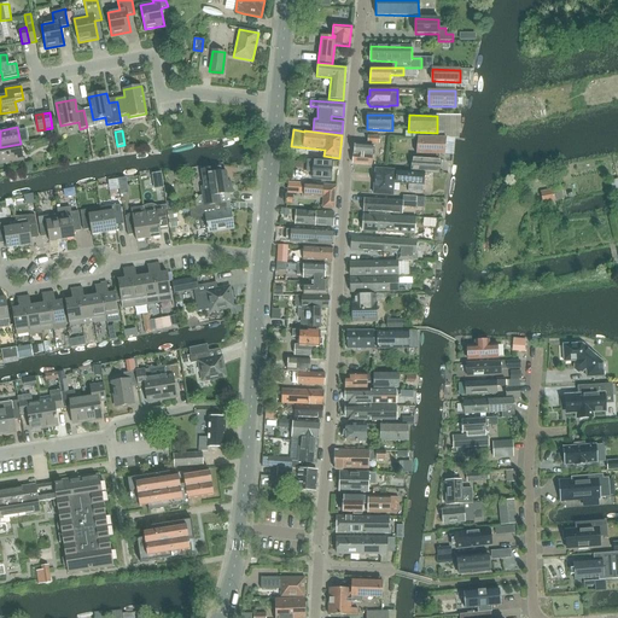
[(418,155),(447,156),(447,139),(418,138),(418,155)]
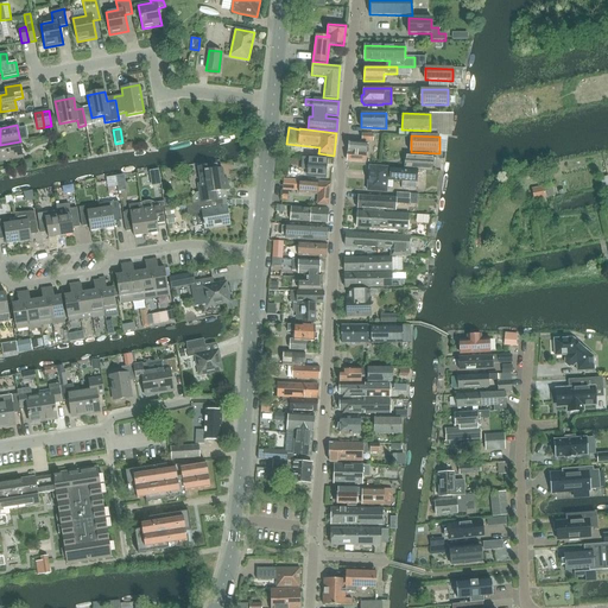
[(20,141),(0,145),(0,162),(23,158),(20,141)]
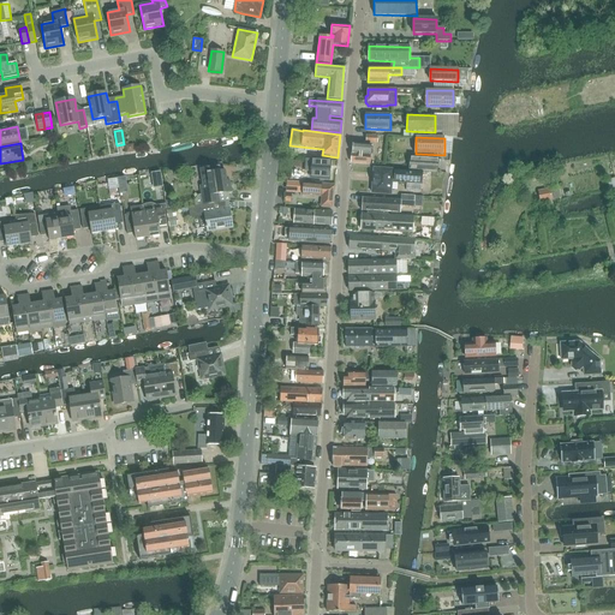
[(370,165),(371,145),(352,144),(351,163),(370,165)]
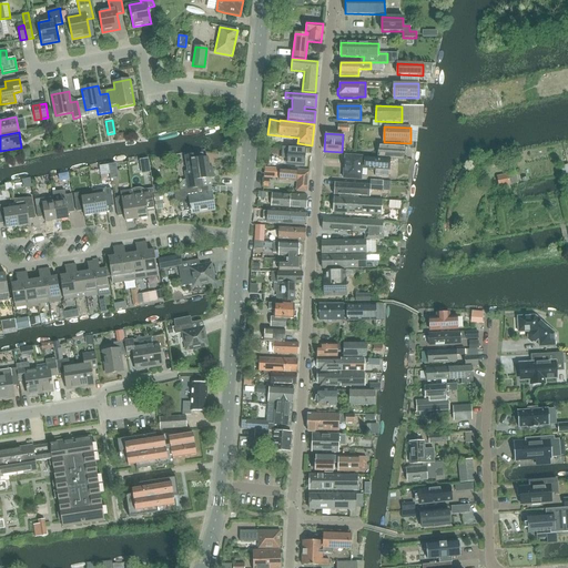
[(404,160),(405,148),(378,145),(377,158),(404,160)]
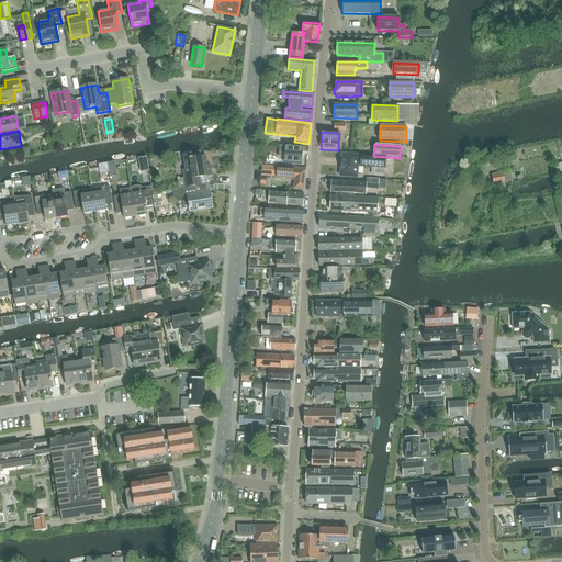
[(301,164),(302,147),(279,145),(278,157),(284,157),(284,163),(301,164)]
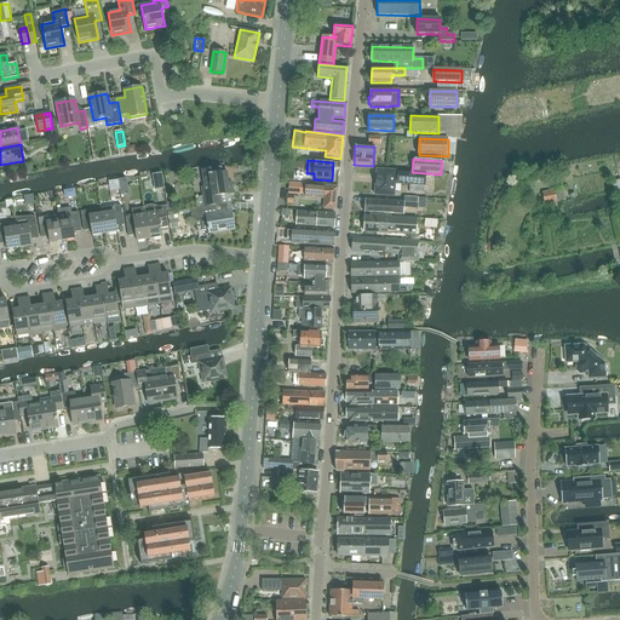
[(32,162),(22,165),(24,174),(34,172),(32,162)]
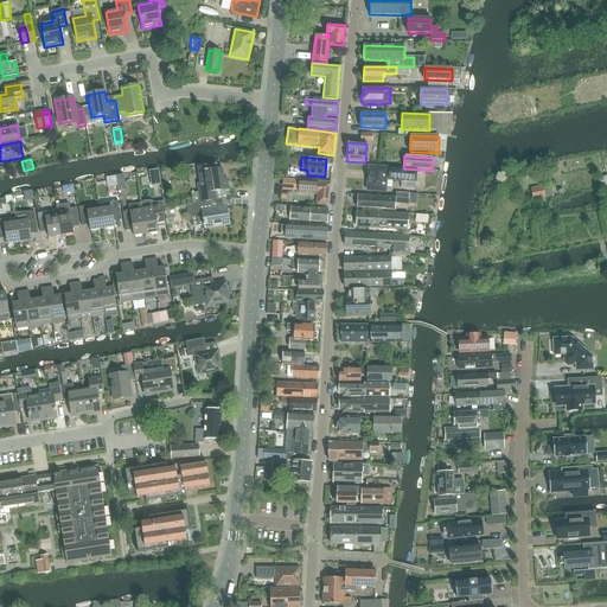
[(385,192),(388,167),(369,166),(366,191),(385,192)]
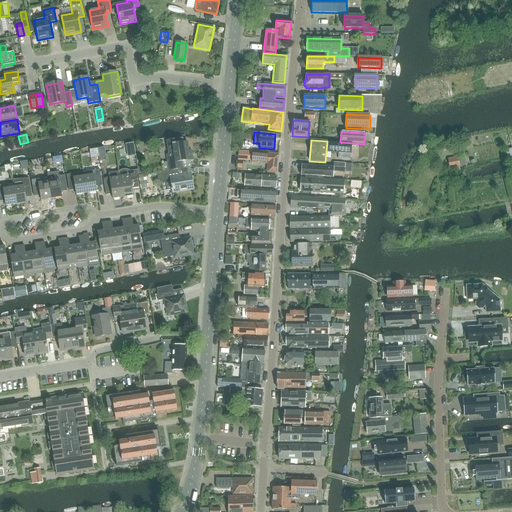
[(163,168),(163,172),(178,170),(183,169),(182,162),(193,160),(191,151),(189,152),(187,142),(167,145),(170,158),(167,159),(168,162),(166,162),(163,168)]
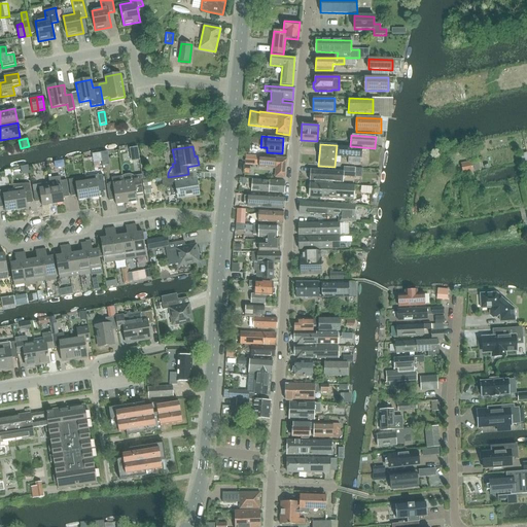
[(361,160),(362,148),(338,146),(337,157),(361,160)]
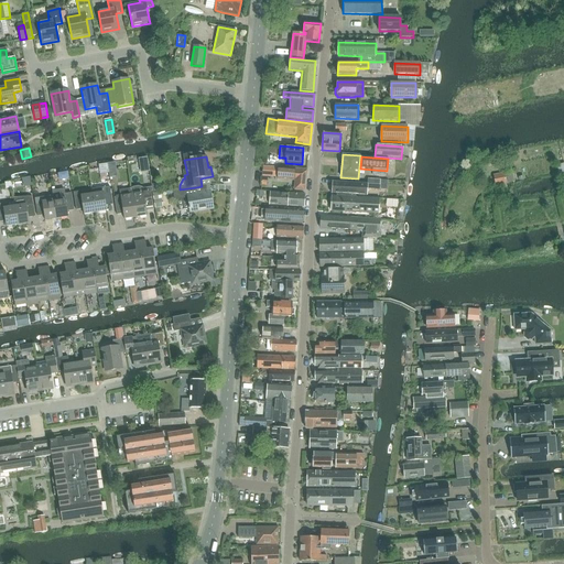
[(116,163),(108,164),(109,177),(118,176),(116,163)]
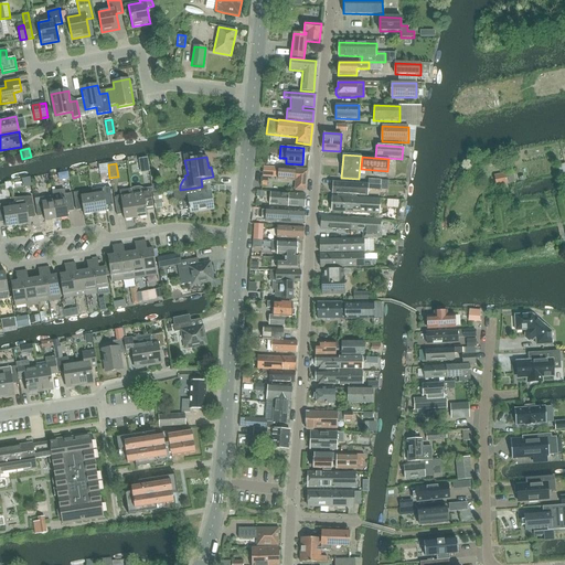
[(306,191),(308,170),(270,167),(270,174),(278,176),(278,179),(296,181),(295,190),(306,191)]
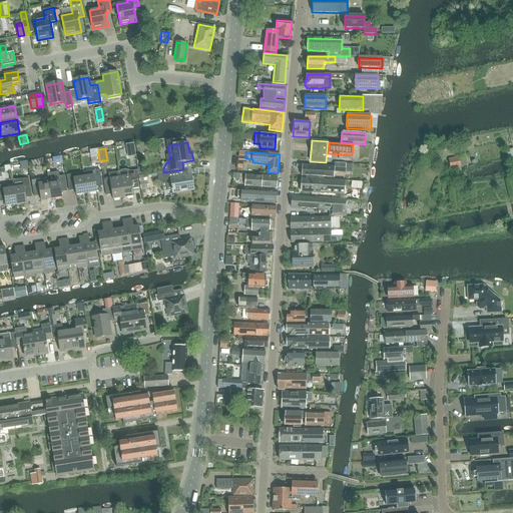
[(461,166),(459,157),(449,159),(450,168),(461,166)]
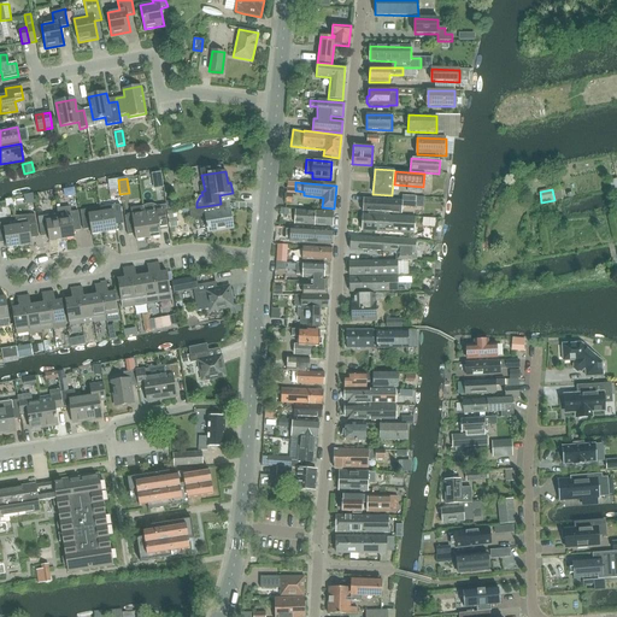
[(416,209),(416,199),(416,198),(401,197),(401,201),(363,199),(363,212),(368,212),(368,215),(389,216),(389,213),(400,215),(401,207),(416,209)]
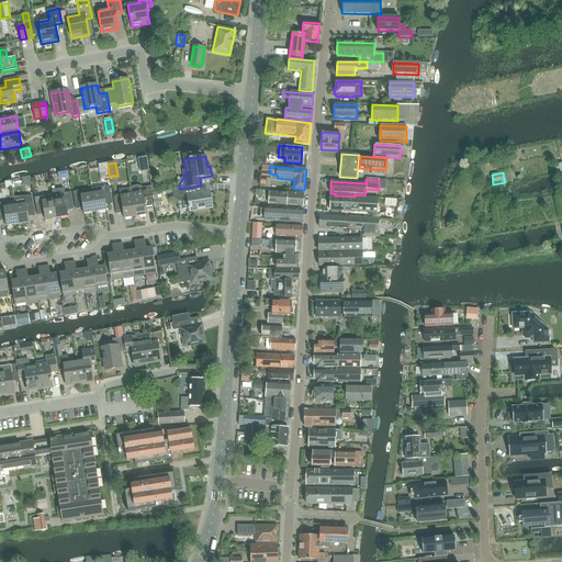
[(92,194),(94,212),(107,211),(105,205),(112,204),(110,187),(91,189),(92,194)]
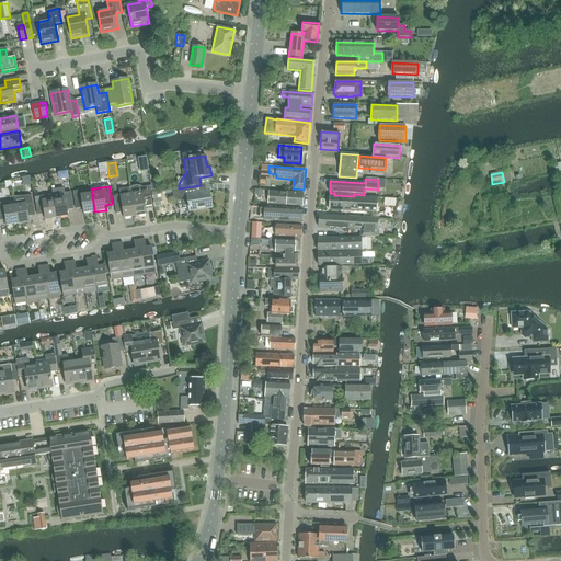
[(134,187),(130,189),(132,194),(135,217),(146,215),(146,209),(152,208),(149,187),(144,189),(142,187),(141,187),(140,186),(139,186),(134,187)]
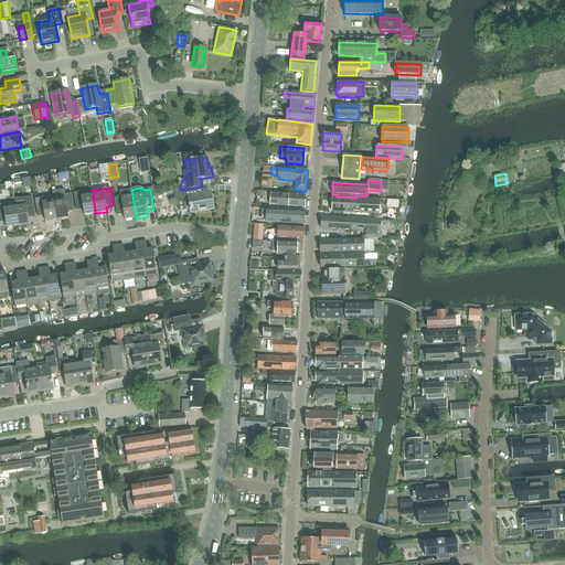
[(198,194),(196,188),(180,190),(173,191),(173,193),(174,201),(182,200),(183,210),(190,209),(190,213),(213,210),(211,192),(198,194)]
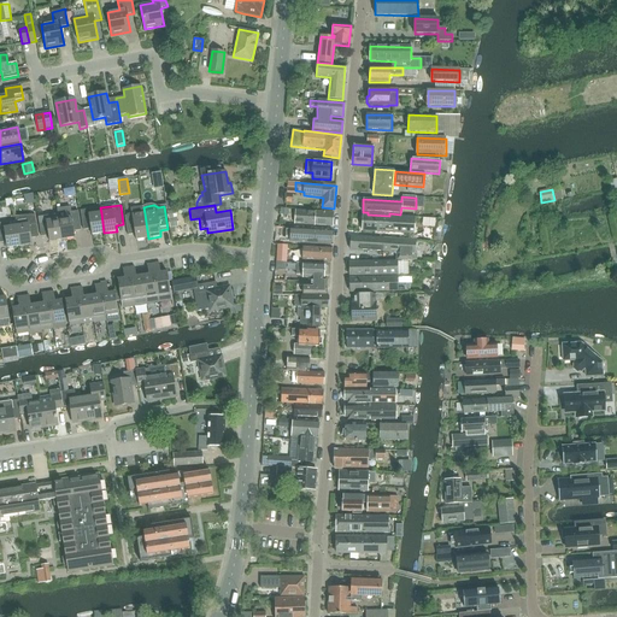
[(145,213),(144,207),(131,209),(133,215),(127,215),(127,216),(124,217),(128,235),(135,235),(135,241),(148,239),(145,213)]
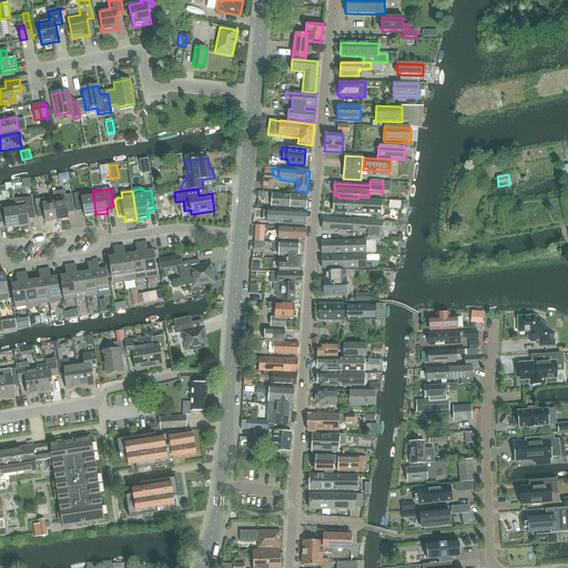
[(95,214),(93,196),(87,196),(85,192),(74,194),(77,212),(83,211),(84,216),(95,214)]
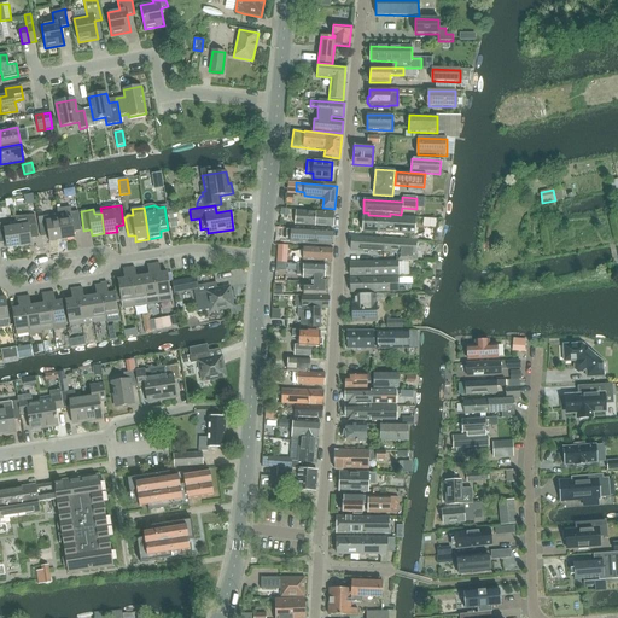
[(59,220),(62,240),(75,238),(74,232),(81,231),(77,211),(70,213),(70,211),(64,213),(65,219),(59,220)]
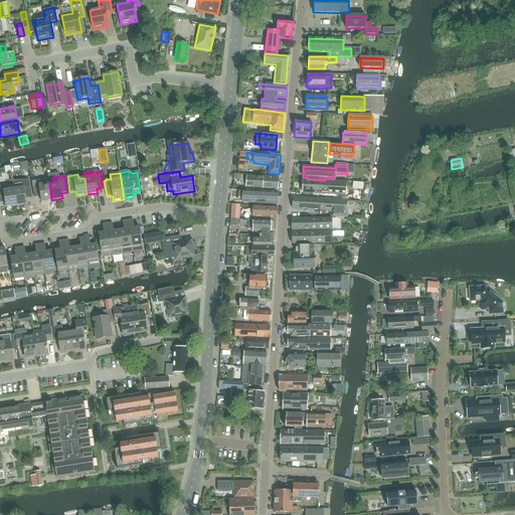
[(278,189),(279,178),(246,176),(245,187),(278,189)]
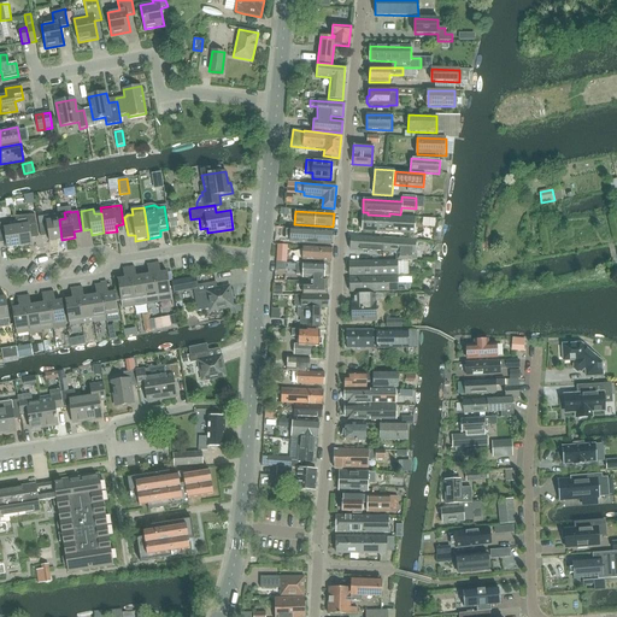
[(413,234),(413,231),(415,218),(363,215),(362,231),(413,234)]
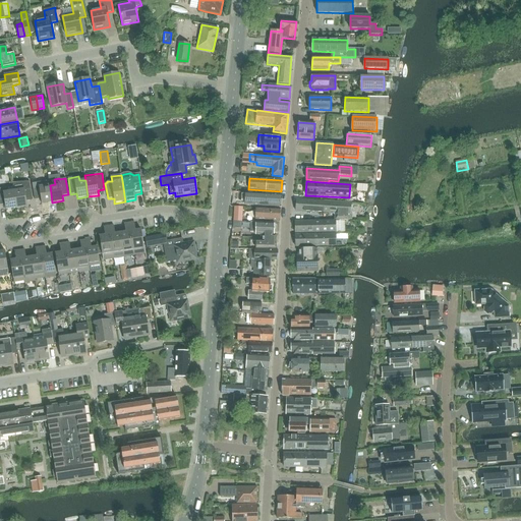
[(44,186),(43,182),(32,184),(35,200),(41,199),(42,205),(52,203),(50,185),(44,186)]
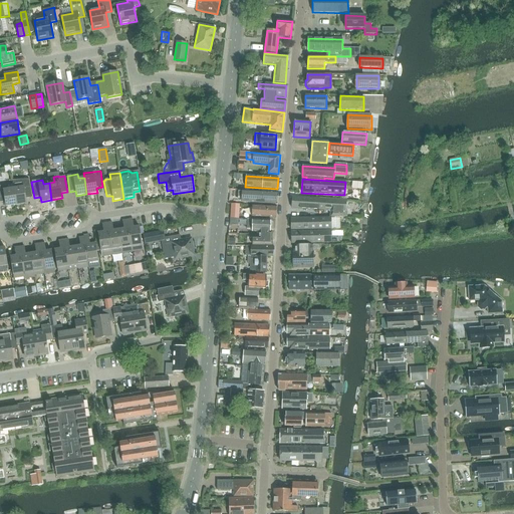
[(16,205),(27,204),(26,199),(32,198),(30,186),(29,182),(18,184),(19,188),(13,189),(16,205)]
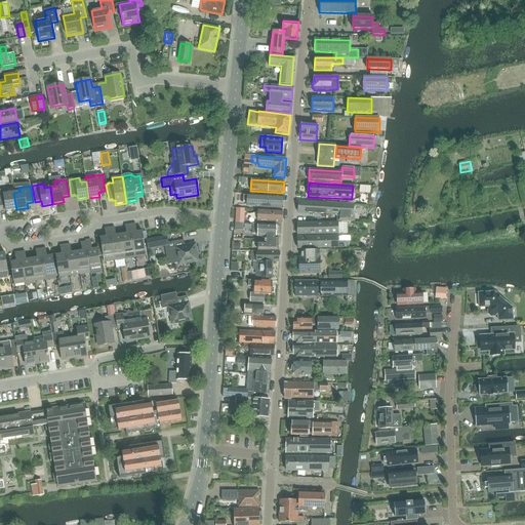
[(16,209),(13,193),(8,194),(7,189),(0,190),(0,206),(5,206),(6,211),(16,209)]
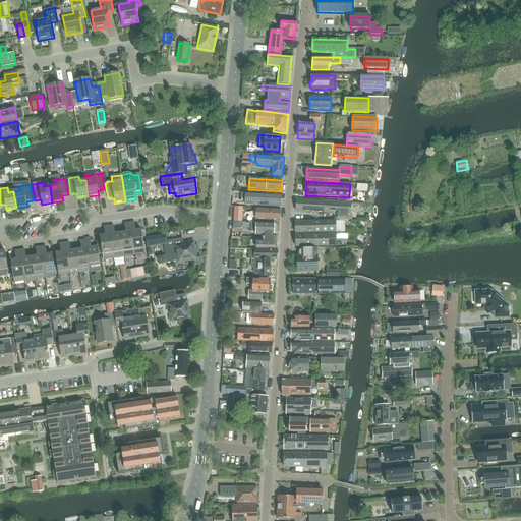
[(280,207),(280,194),(245,193),(245,205),(280,207)]
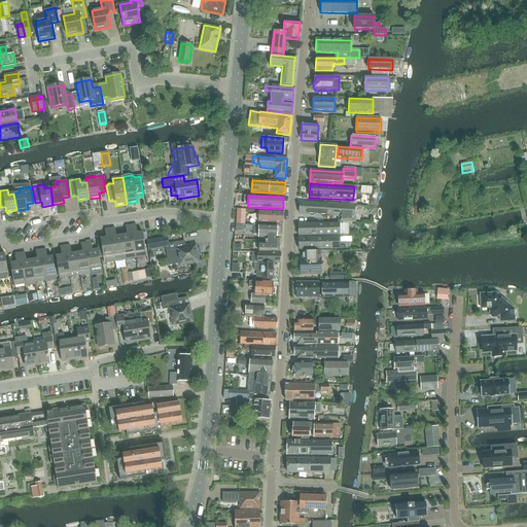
[(327,204),(300,202),(299,213),(327,215),(327,204)]
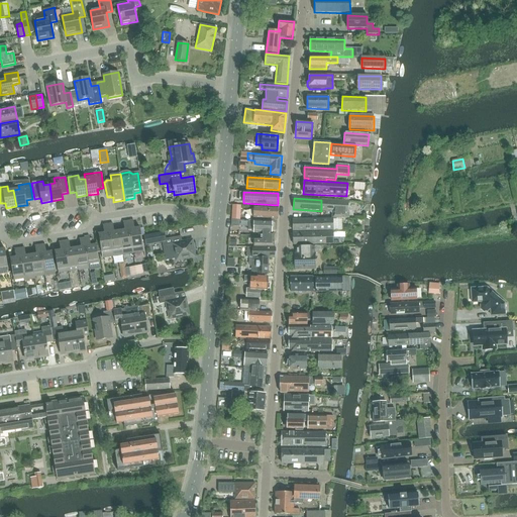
[(348,202),(321,200),(321,211),(332,212),(332,219),(333,219),(349,218),(349,212),(348,212),(348,202)]
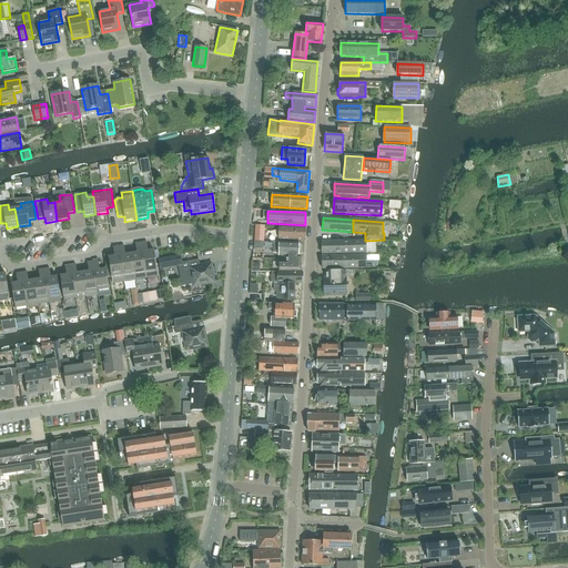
[(255,225),(255,236),(264,236),(264,226),(255,225)]
